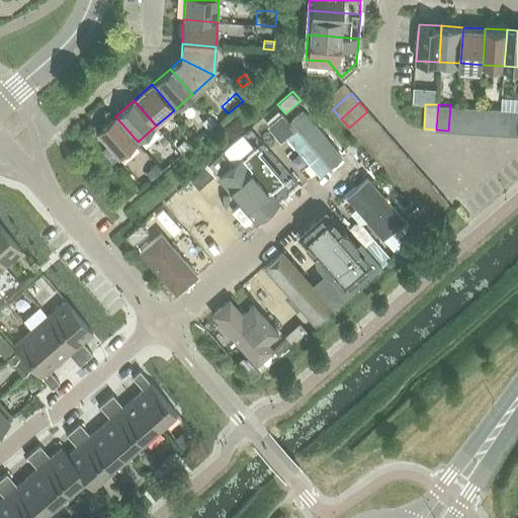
[(448,131),(460,132),(462,106),(450,105),(448,131)]
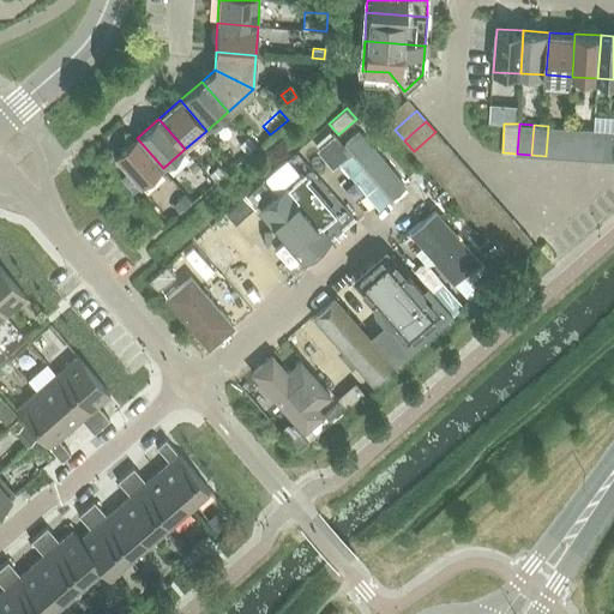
[(546,156),(560,157),(563,127),(548,126),(546,156)]
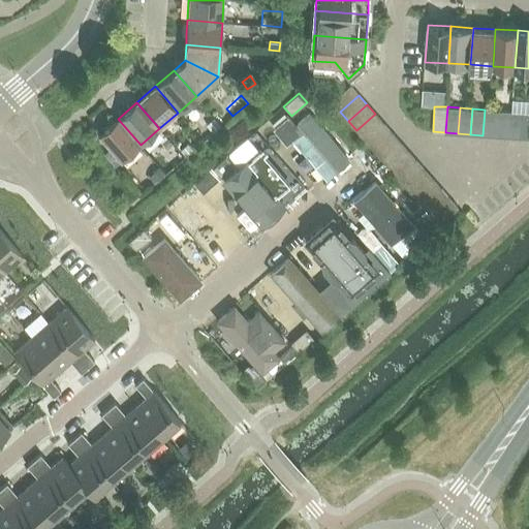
[(483,135),(495,135),(497,111),(485,110),(483,135)]
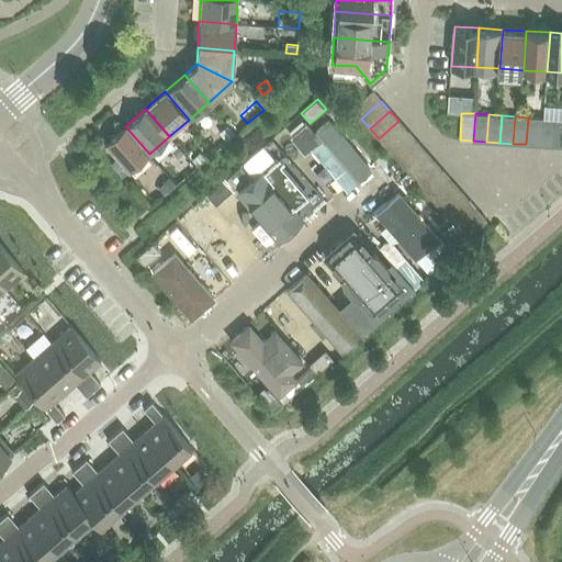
[(348,139),(330,117),(313,131),(306,123),(296,132),(341,186),(367,164),(348,139)]
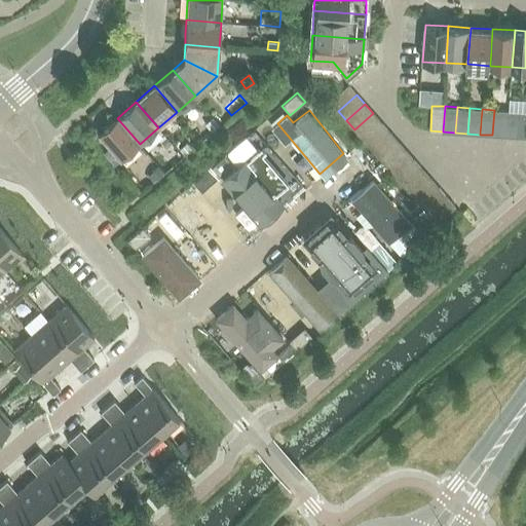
[(492,135),(504,136),(506,110),(494,110),(492,135)]
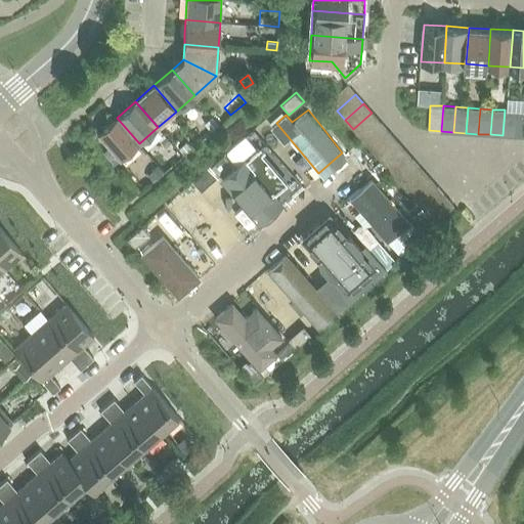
[(503,135),(515,136),(517,111),(505,110),(503,135)]
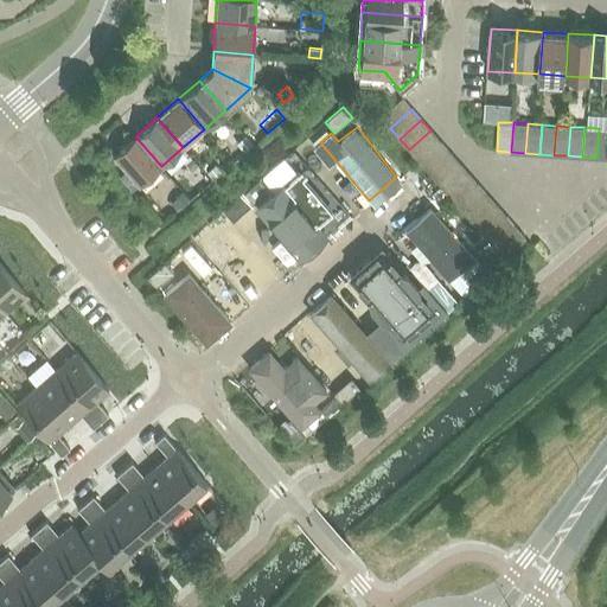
[(606,128),(599,128),(596,158),(606,158),(606,128)]
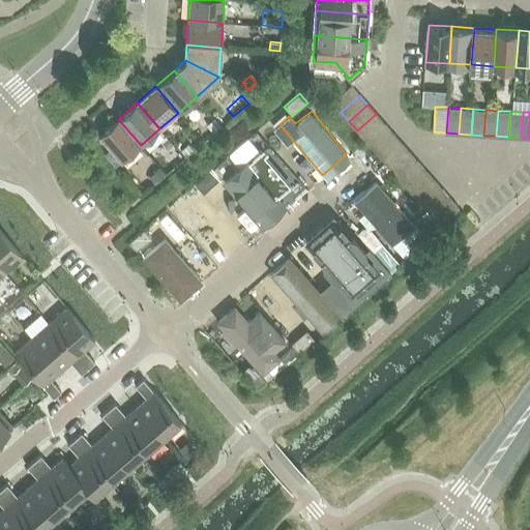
[(141,145),(118,119),(98,136),(121,162),(141,145)]
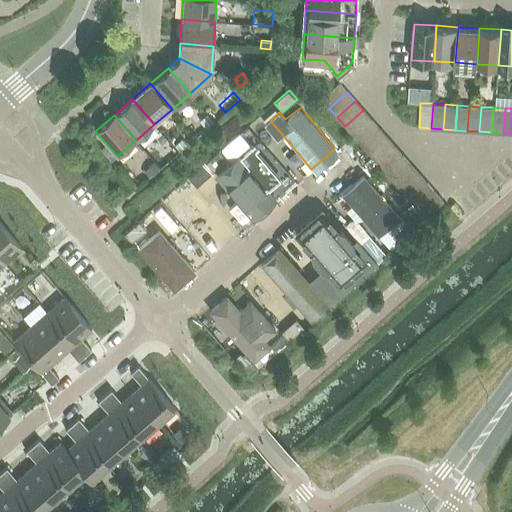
[(206,115),(199,121),(207,130),(214,124),(206,115)]
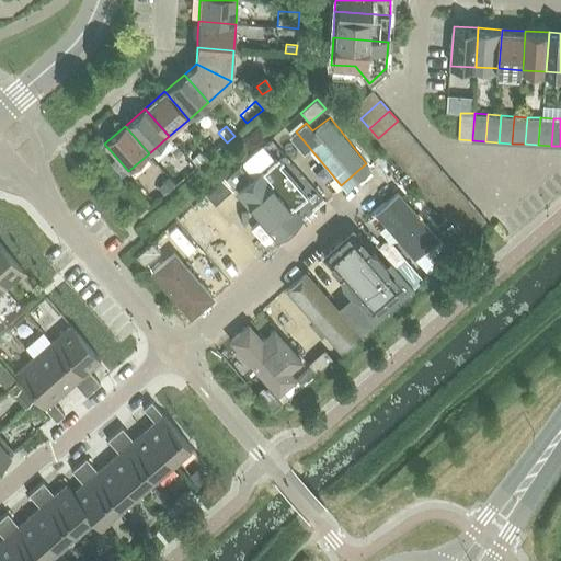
[(198,151),(189,160),(195,167),(204,158),(198,151)]
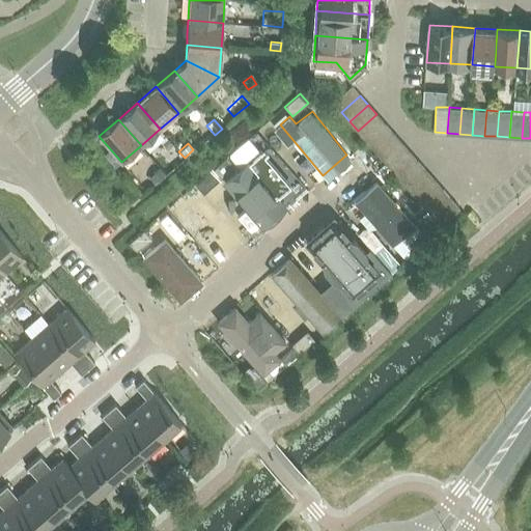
[(178,151),(173,157),(179,165),(186,160),(185,158),(178,151)]
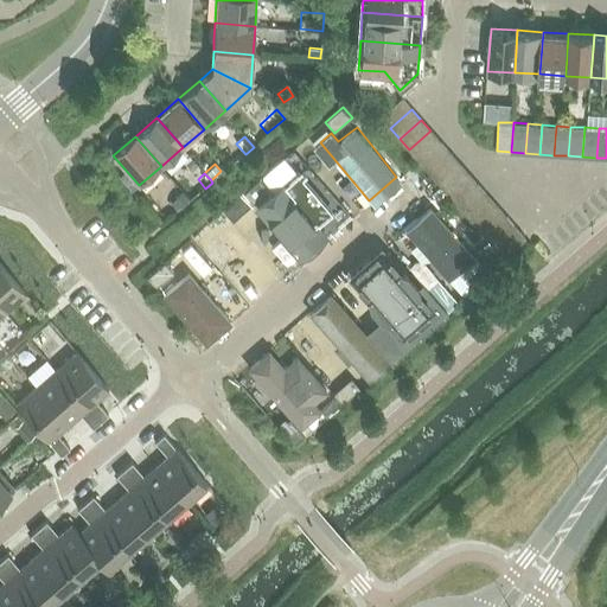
[(259,179),(241,195),(250,205),(268,190),(259,179)]
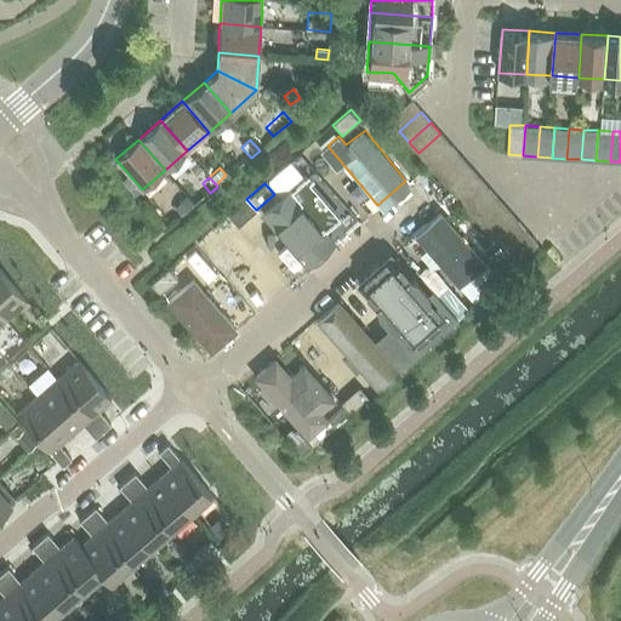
[(290,188),(260,212),(305,265),(334,240),(290,188)]
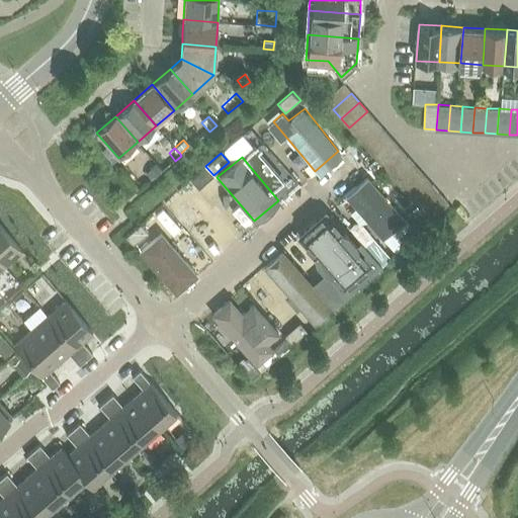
[(155,165),(146,173),(153,181),(162,173),(155,165)]
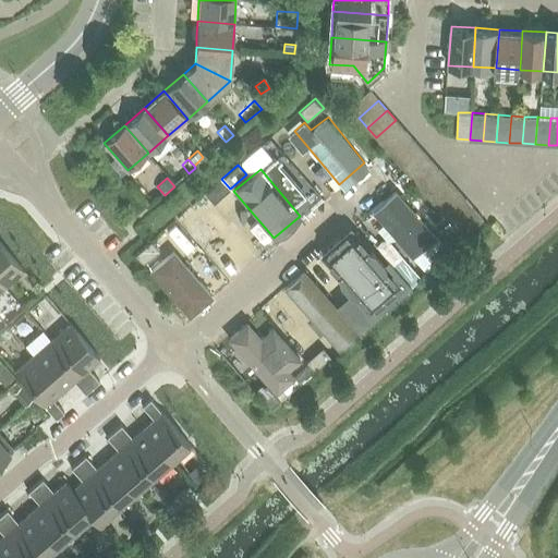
[(230,189),(221,179),(205,194),(214,204),(230,189)]
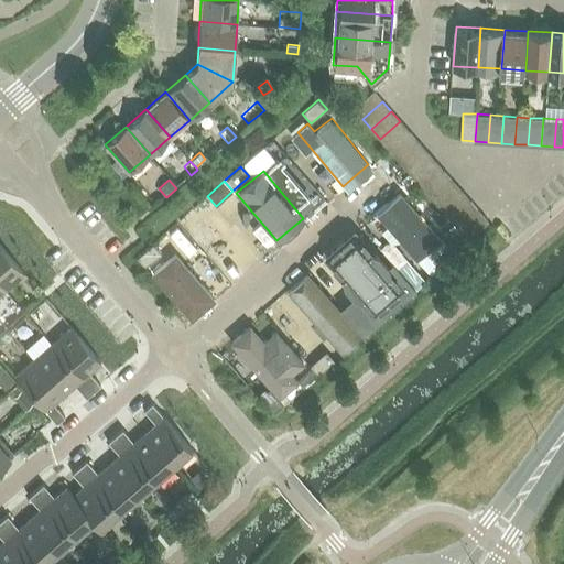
[(416,261),(441,240),(401,194),(376,216),(416,261)]
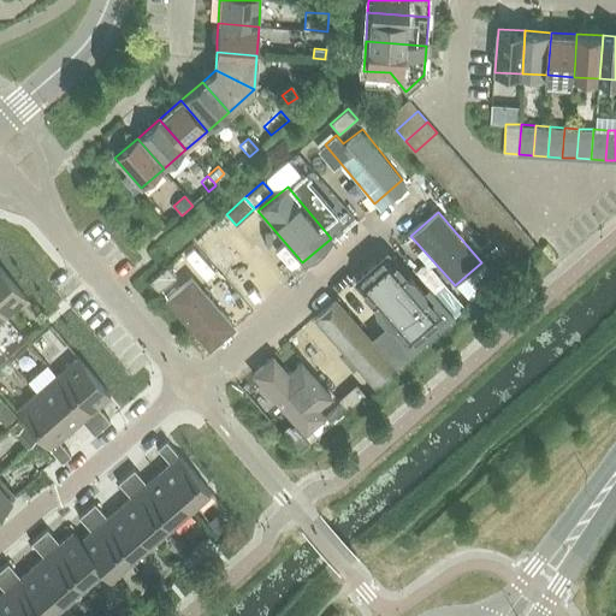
[(230,242),(213,255),(258,307),(273,292),(249,265),(256,259),(240,238),(232,244),(230,242)]
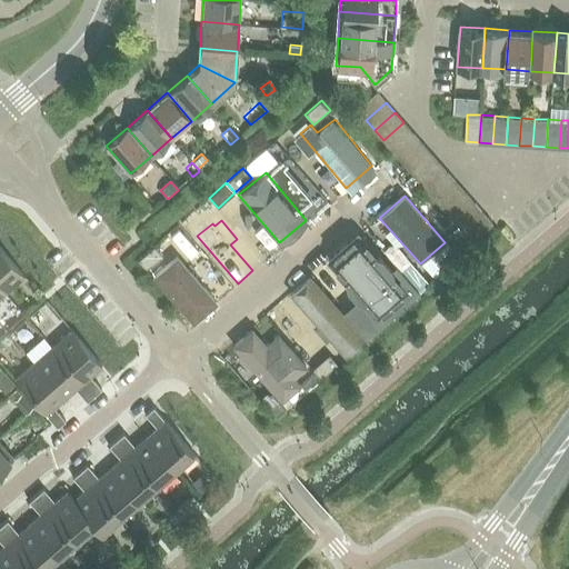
[(367,236),(337,262),(387,319),(418,292),(367,236)]
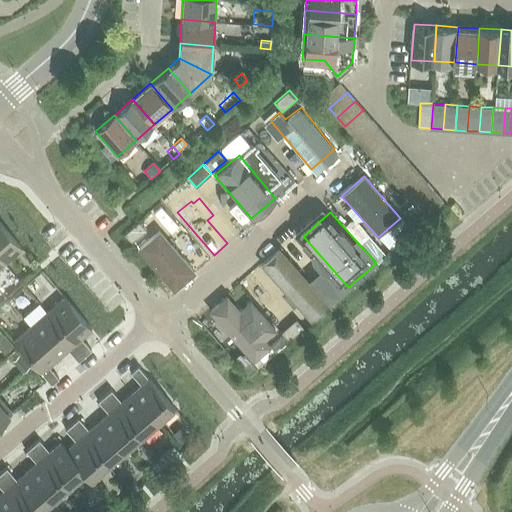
[(124,235),(132,244),(147,230),(139,221),(124,235)]
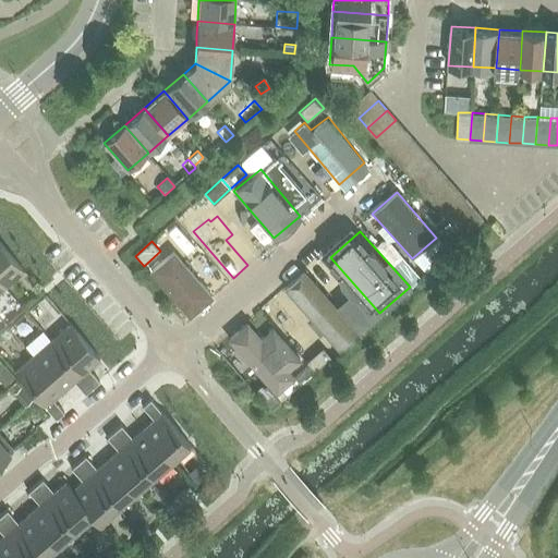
[(450,252),(441,242),(425,256),(434,266),(450,252)]
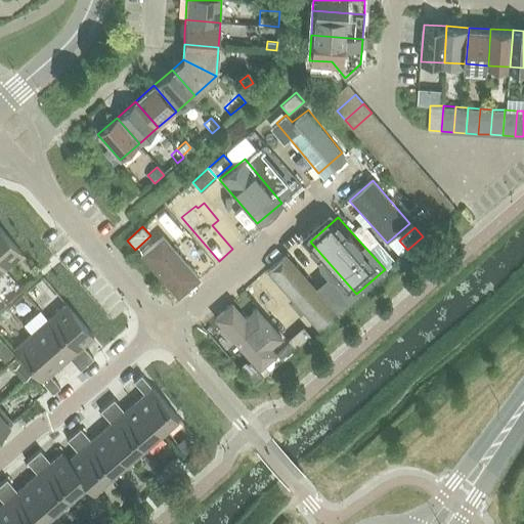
[(0,264),(4,268),(22,254),(0,228),(0,264)]
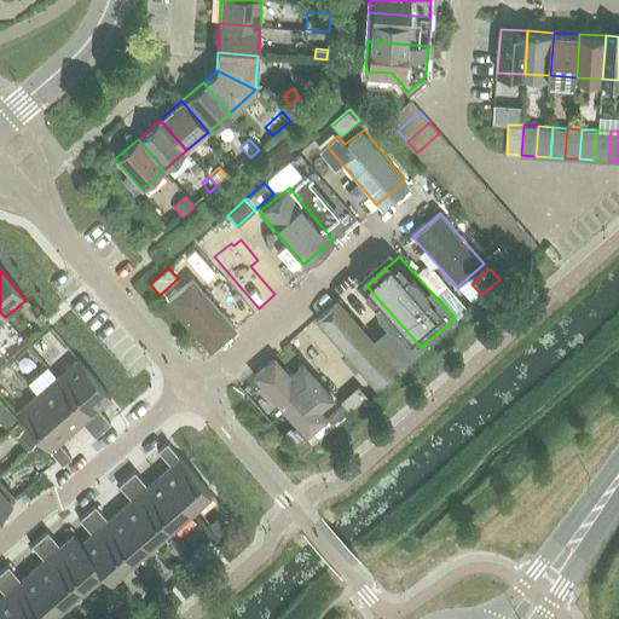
[(237,328),(195,279),(169,301),(212,351),(237,328)]
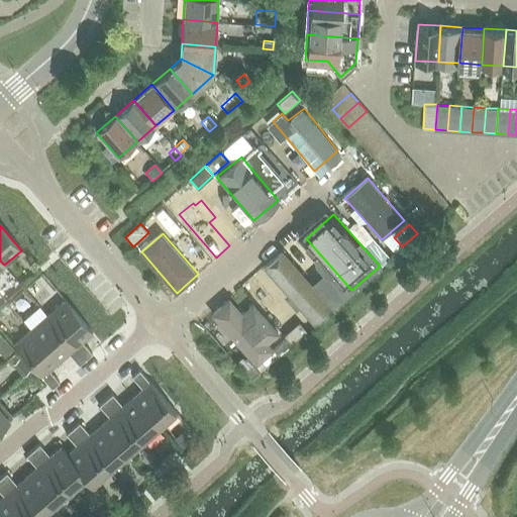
[(373,238),(364,246),(381,266),(381,265),(390,257),(373,238)]
